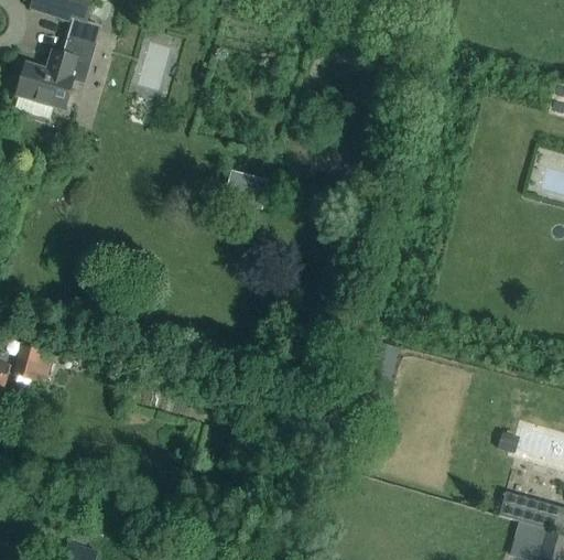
[(31,0),(31,3),(84,21),(90,0),(31,0)]
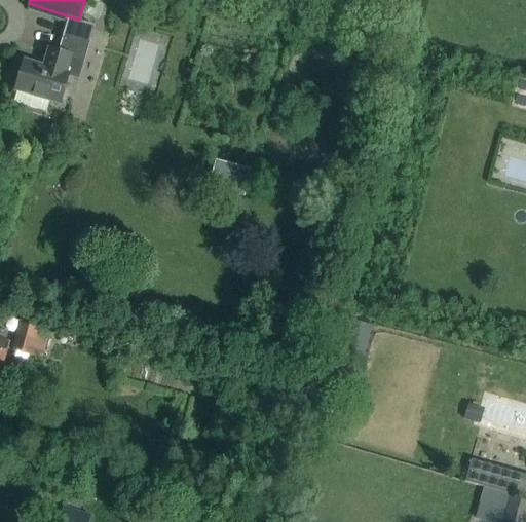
[(67,71),(64,70),(70,53),(73,54),(81,27),(66,22),(58,48),(48,46),(43,64),(24,58),(15,85),(16,86),(13,98),(45,108),(48,96),(59,99),(67,71)]
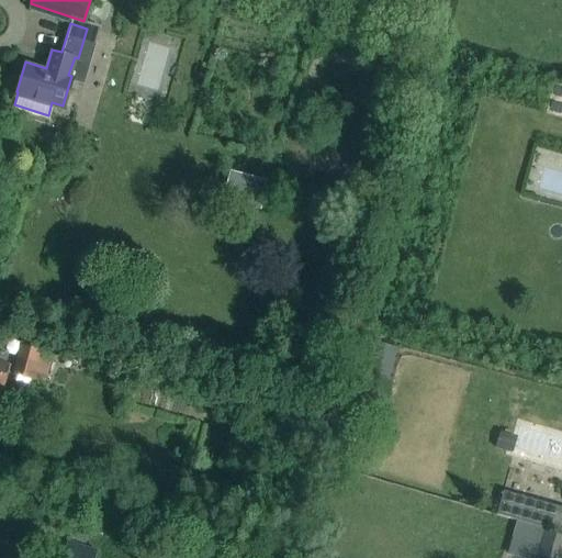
[(561,148),(540,144),(528,194),(553,200),(555,192),(561,192),(561,148)]
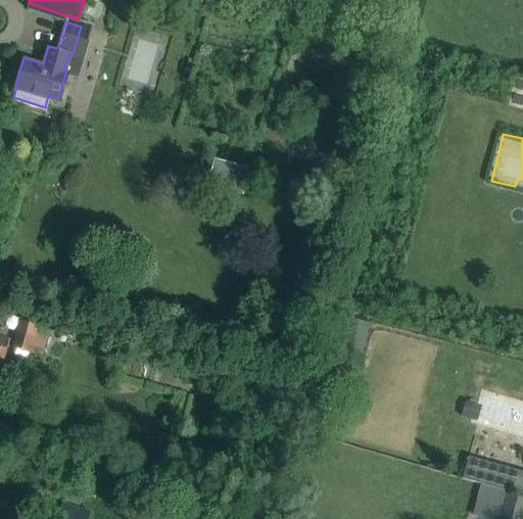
[(215,155),(208,179),(243,189),(249,166),(215,155)]
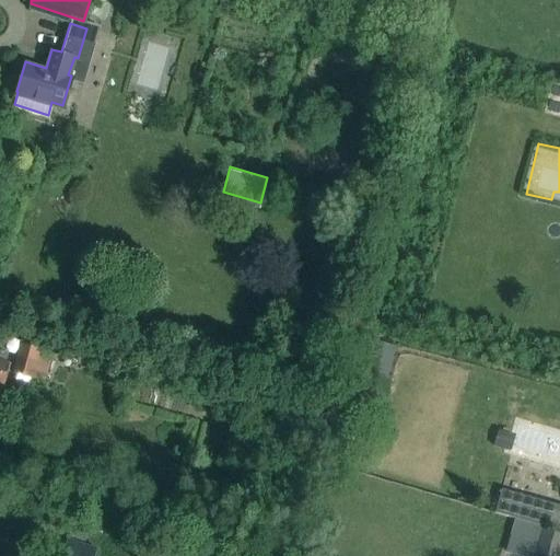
[(369,336),(352,396),(380,404),(396,344),(369,336)]
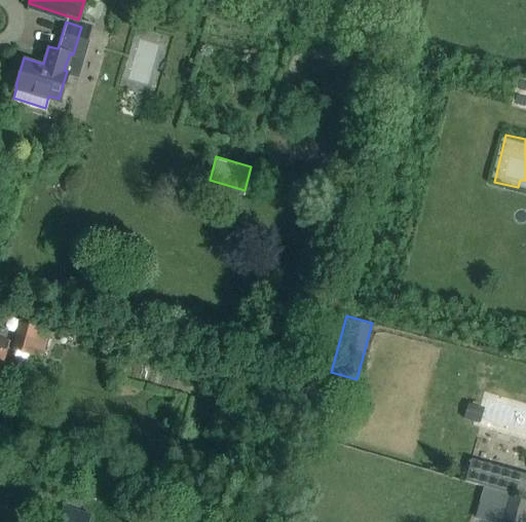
[(39,357),(47,330),(21,322),(12,348),(39,357)]
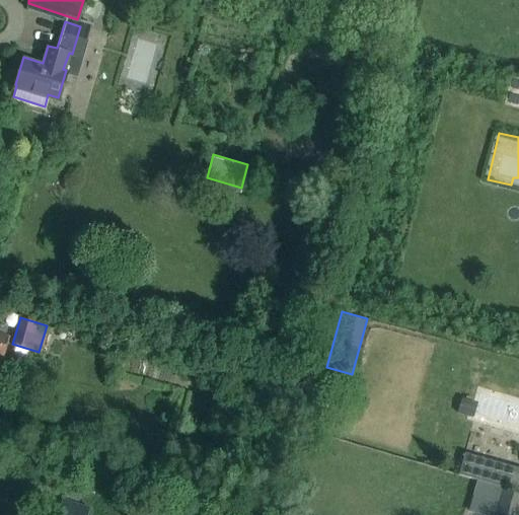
[(5,323),(0,321),(0,356),(2,357),(8,334),(2,333),(5,323)]
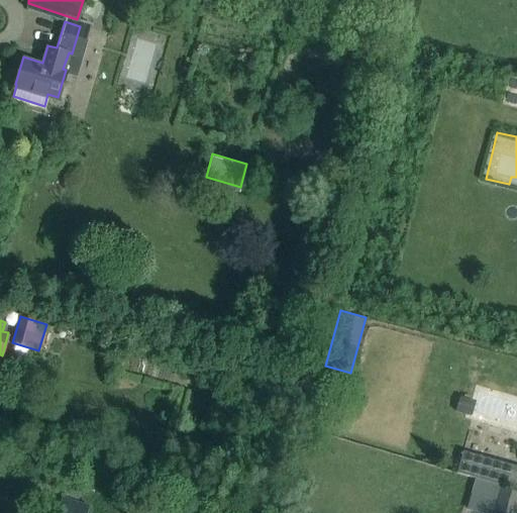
[(476,398),(460,394),(455,410),(471,414),(476,398)]
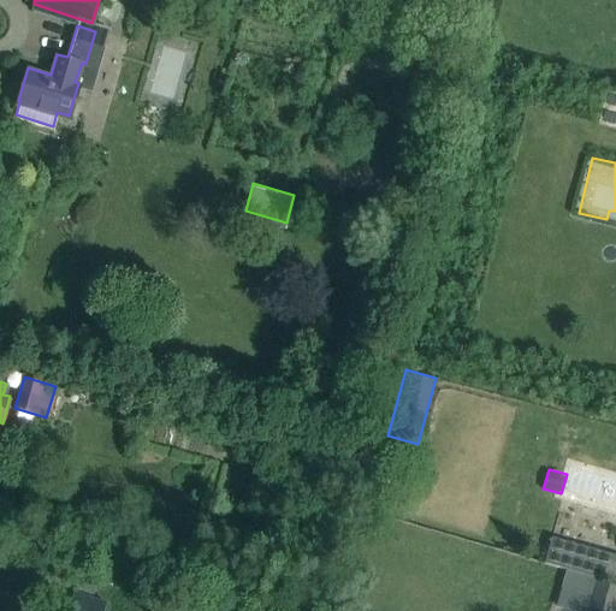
[(615,550),(552,533),(546,558),(615,577),(615,550)]
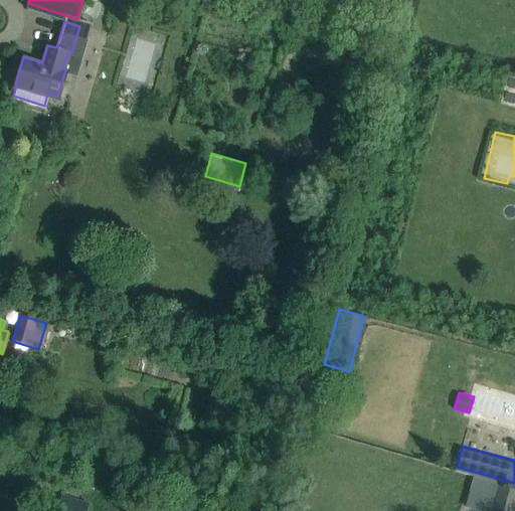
[(498,484),(486,481),(473,477),(464,505),(484,510),(512,510),(513,510),(514,510),(514,488),(498,483),(498,484)]
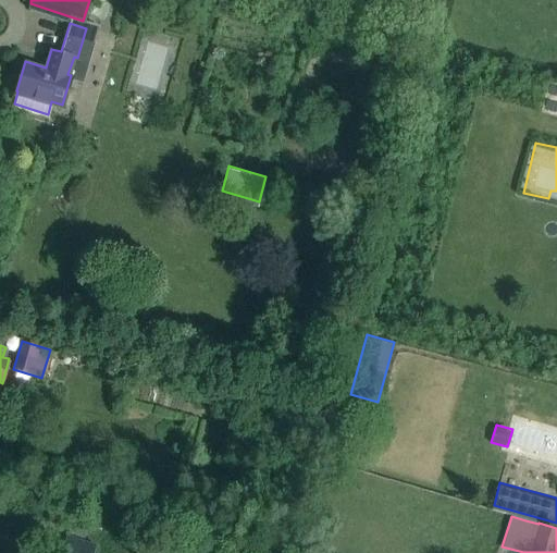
All buildings are outlined.
